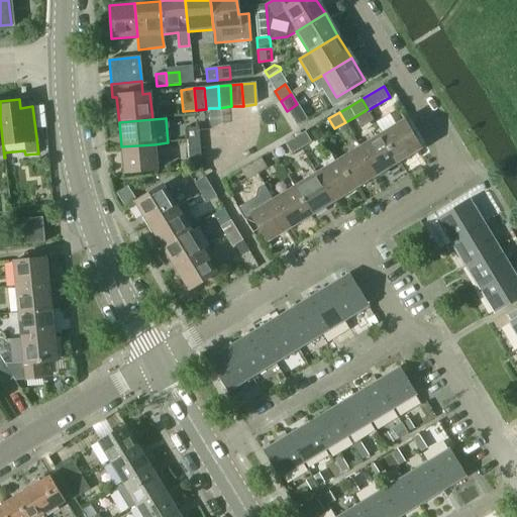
[(404,120),(382,134),(399,163),(421,148),(404,120)]
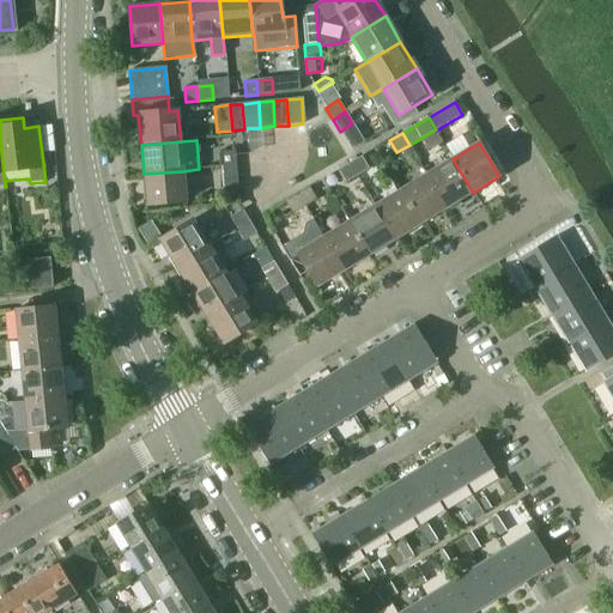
[(235,152),(220,152),(220,155),(222,167),(222,168),(237,167),(236,156),(235,152)]
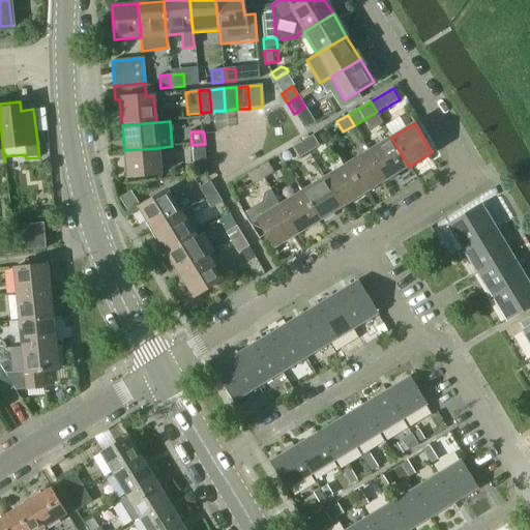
[(313,136),(302,142),(308,152),(319,146),(313,136)]
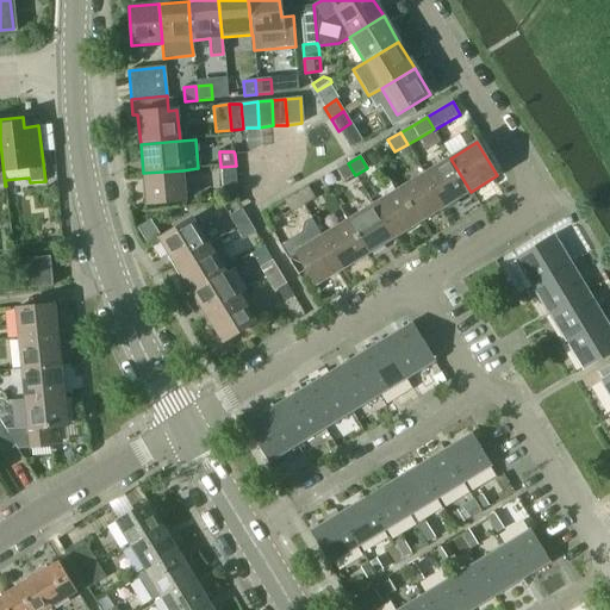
[(450,159),(424,174),(444,207),(471,192),(450,159)]
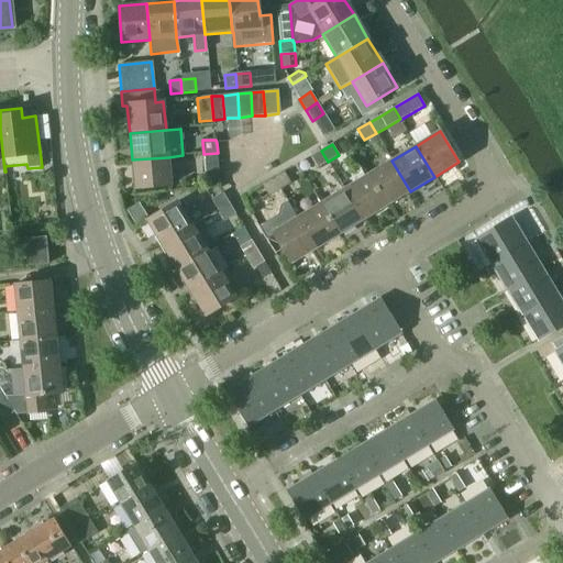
[(328,162),(321,151),(310,157),(317,168),(328,162)]
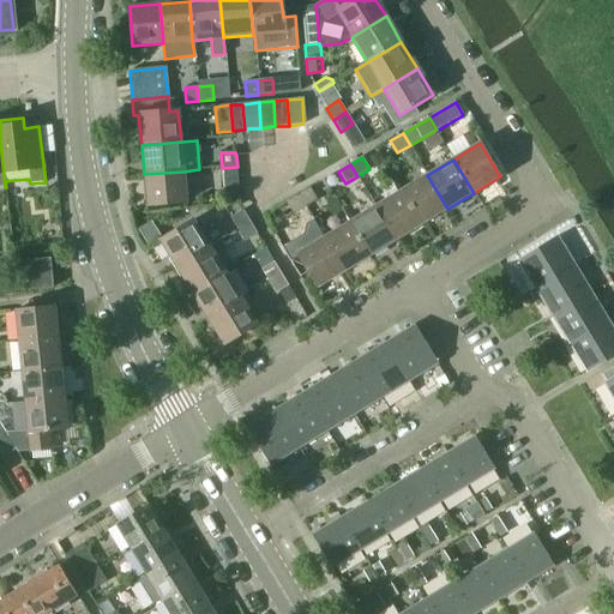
[(238,167),(222,168),(226,200),(240,199),(238,167)]
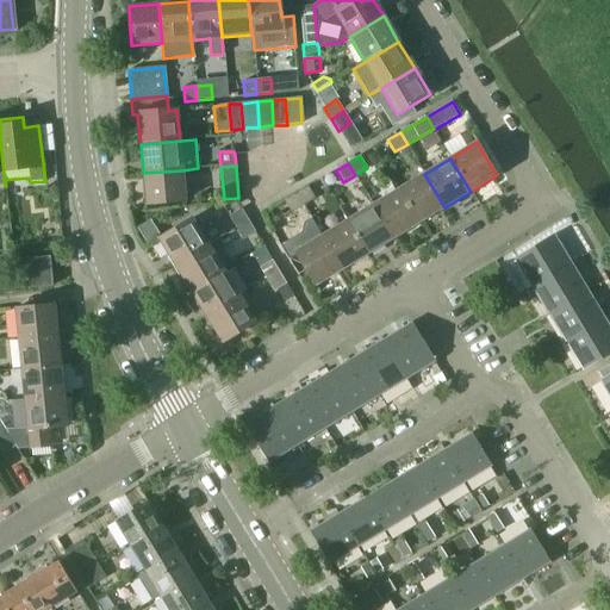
[(182,170),(143,173),(145,203),(185,199),(182,170)]
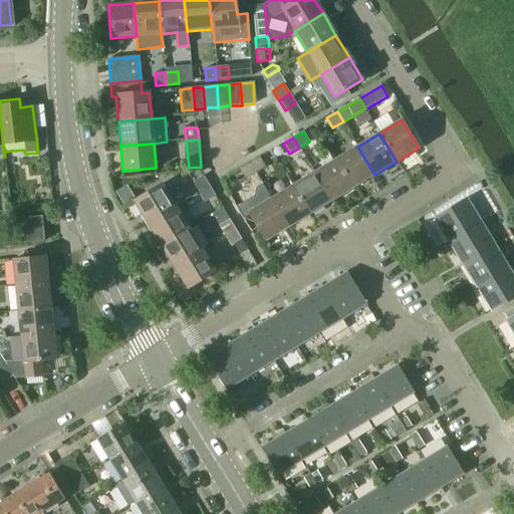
[(357,147),(336,160),(353,188),(374,175),(357,147)]
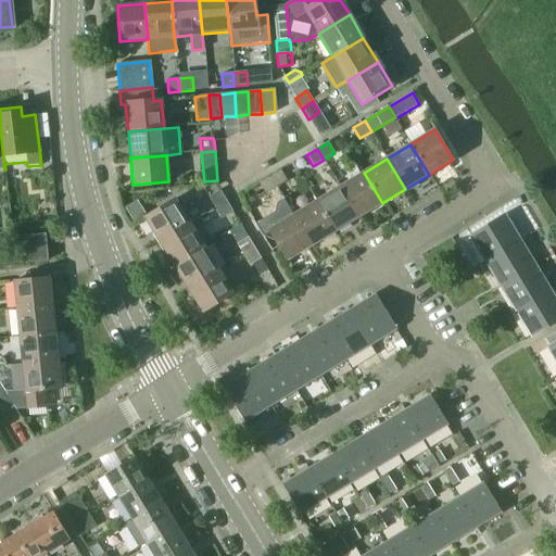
[(280,171),(269,177),(277,188),(287,181),(280,171)]
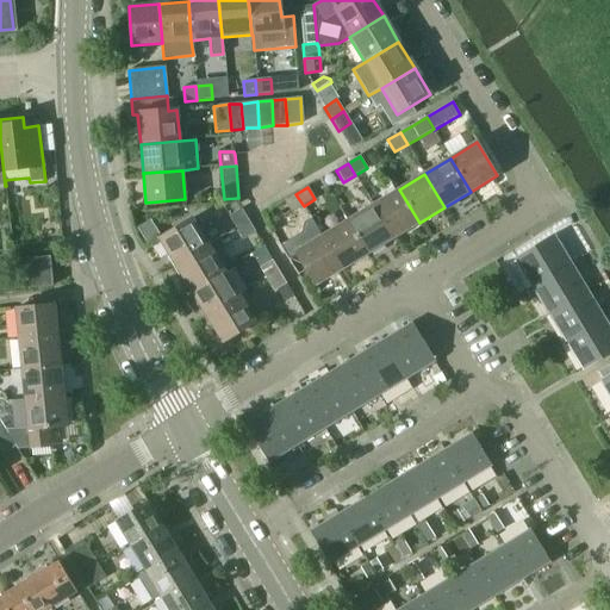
[(399,190),(373,205),(393,238),(419,223),(399,190)]
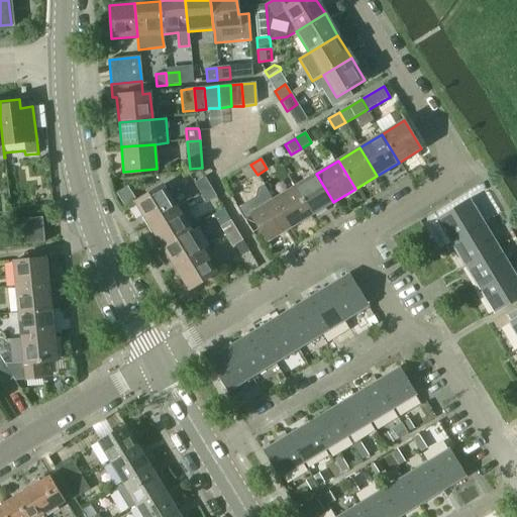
[(257,175),(250,165),(240,171),(246,181),(257,175)]
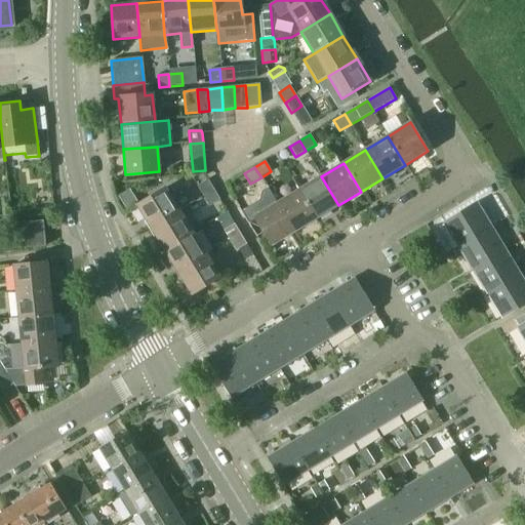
[(321,176),(298,190),(316,218),(338,205),(321,176)]
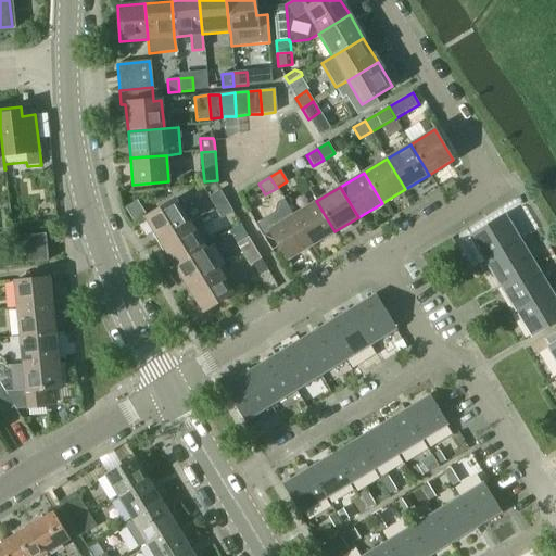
[(209,198),(215,209),(227,201),(219,190),(209,198)]
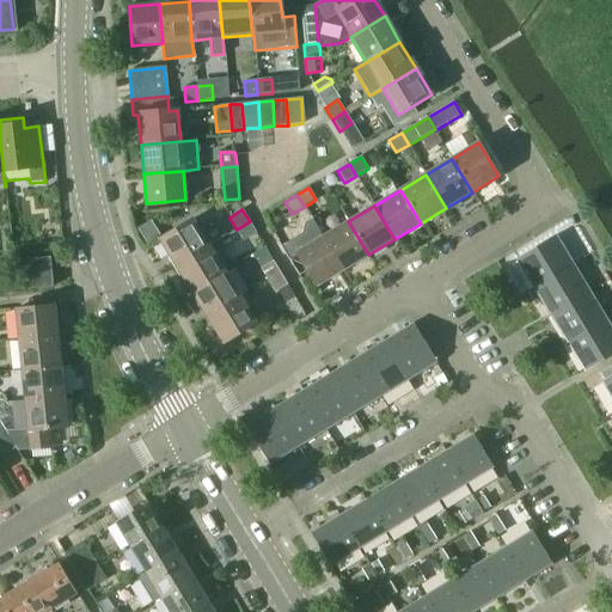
[(194,219),(160,239),(176,267),(209,246),(220,239),(226,237),(216,221),(210,226),(196,218),(194,219)]
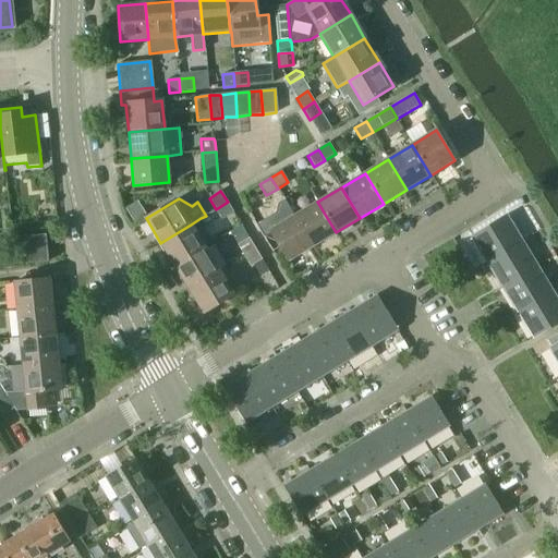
[(228,202),(216,209),(222,220),(234,213),(228,202)]
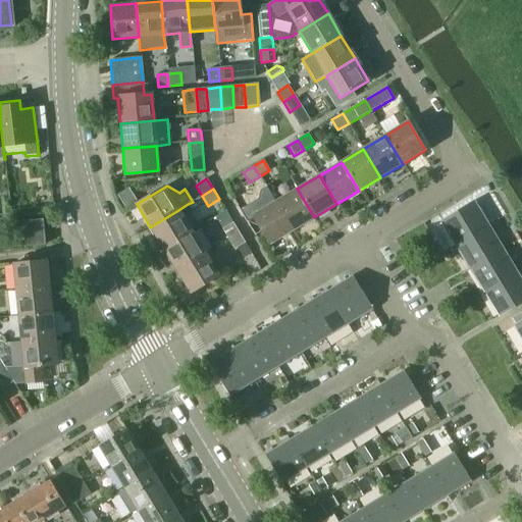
[(297,189),(275,202),(293,230),(314,217),(297,189)]
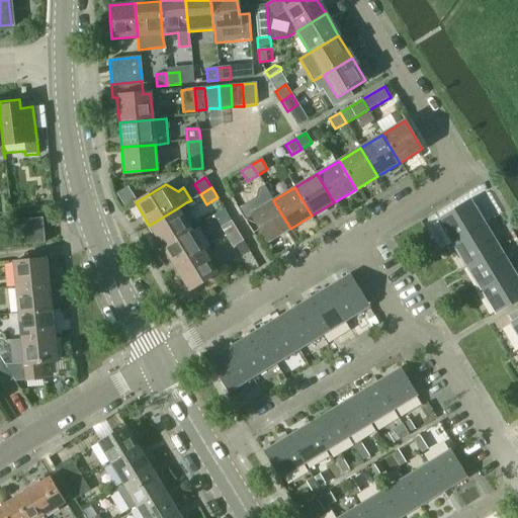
[(290,229),(273,200),(251,213),(267,242),(290,229)]
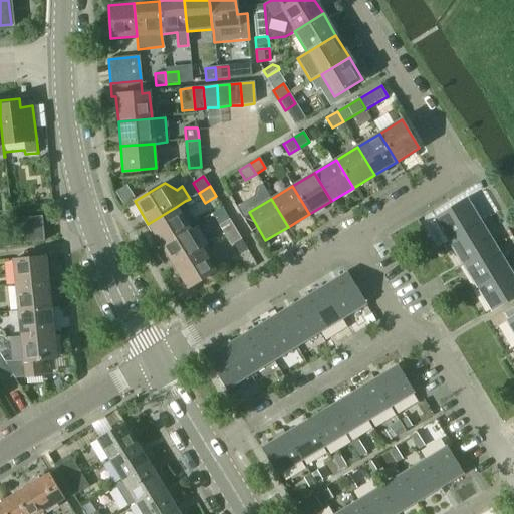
[(435,218),(449,242),(480,223),(466,199),(435,218)]
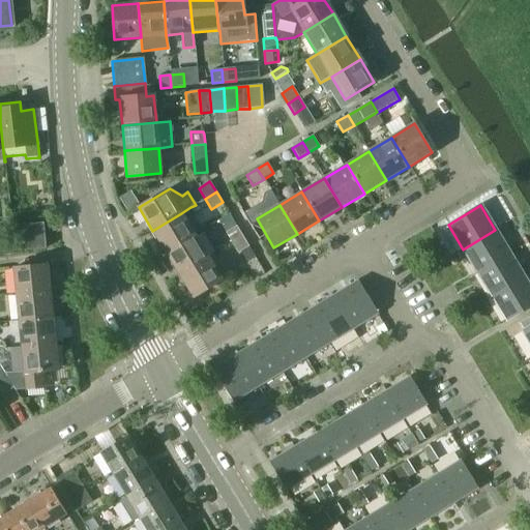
[(181,213),(152,231),(166,253),(195,235),(186,222),(196,215),(190,207),(181,213)]
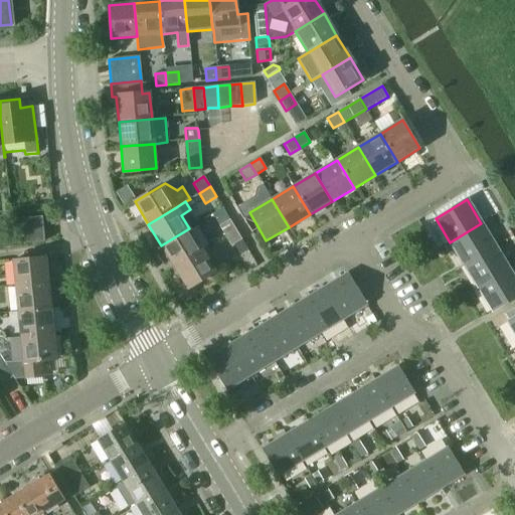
[(23,219),(25,243),(45,241),(42,217),(23,219)]
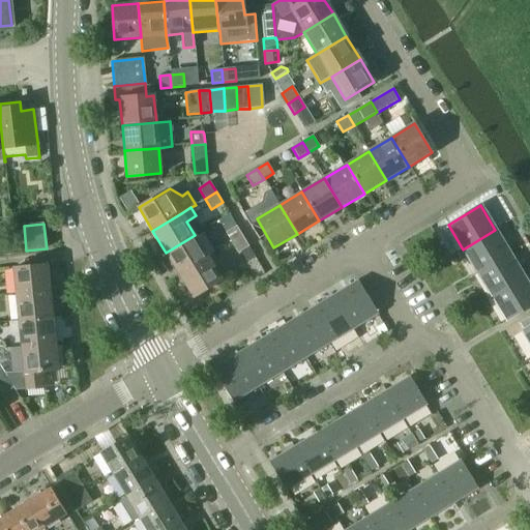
[(226,233),(232,243),(242,237),(236,227),(226,233)]
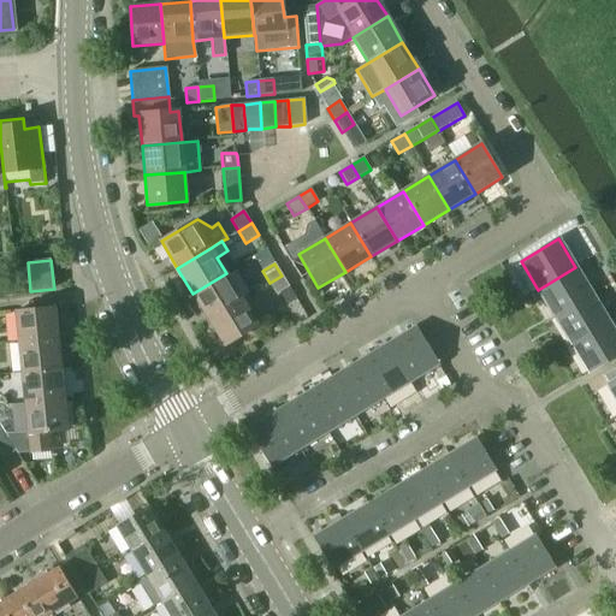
[(538,290),(555,318),(592,295),(575,267),(538,290)]
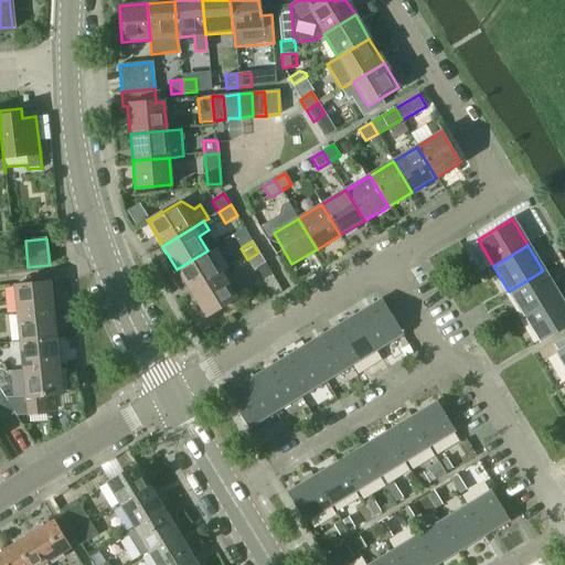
[(177,269),(191,292),(222,275),(208,251),(177,269)]
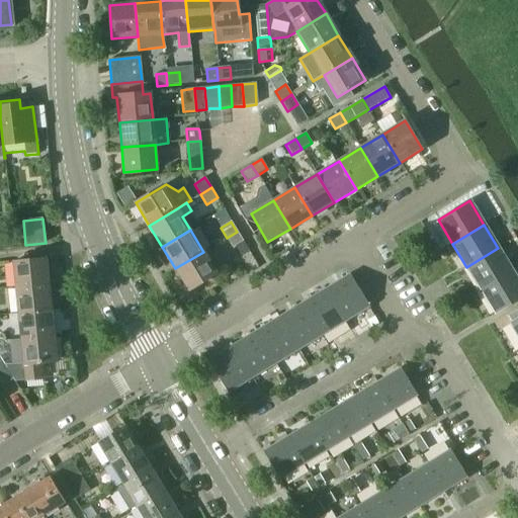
[(237,232),(227,238),(233,248),(243,242),(237,232)]
